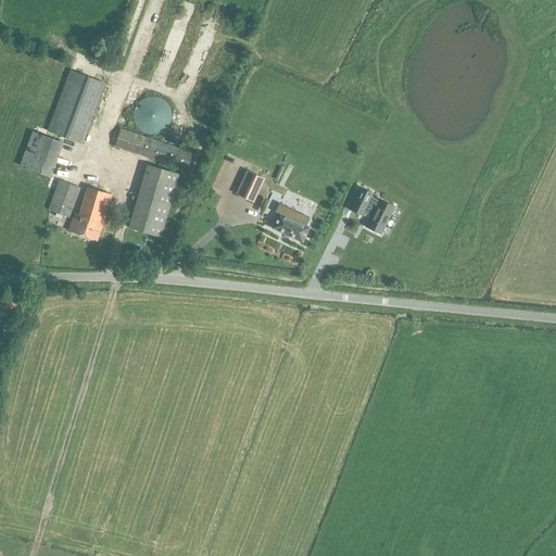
[(70,71),(47,131),(83,144),(105,84),(70,71)]
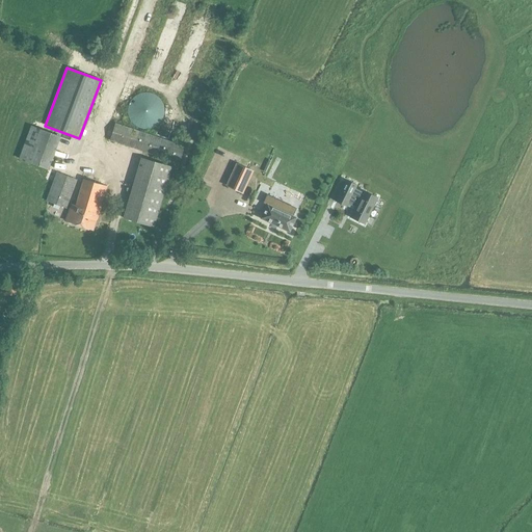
[(180,163),(185,147),(114,124),(109,140),(180,163)]
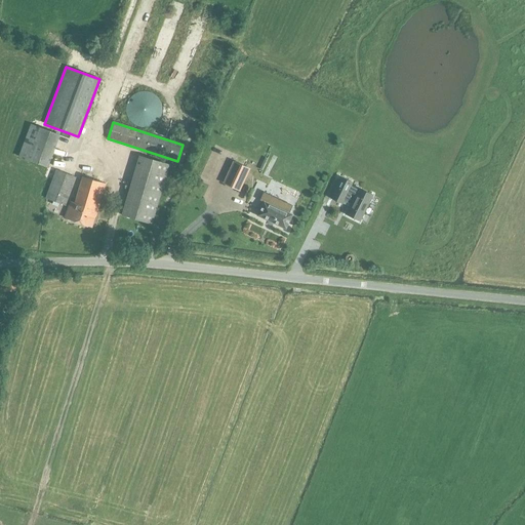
[(59,135),(30,124),(18,157),(48,168),(59,135)]
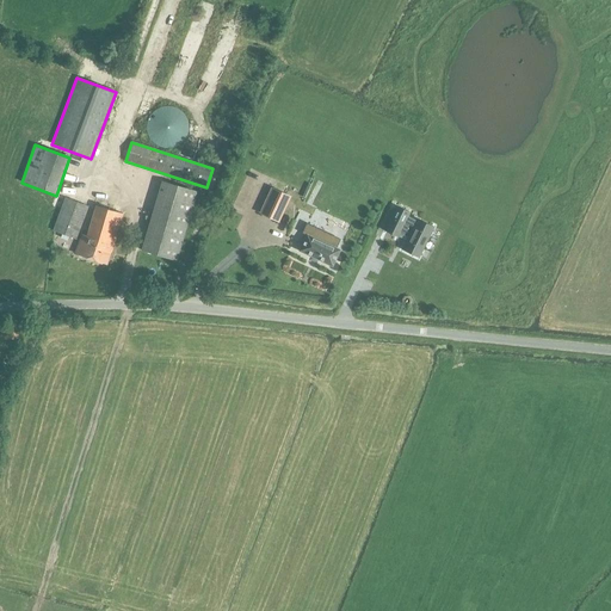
[(198,192),(162,181),(141,251),(177,261),(198,192)]
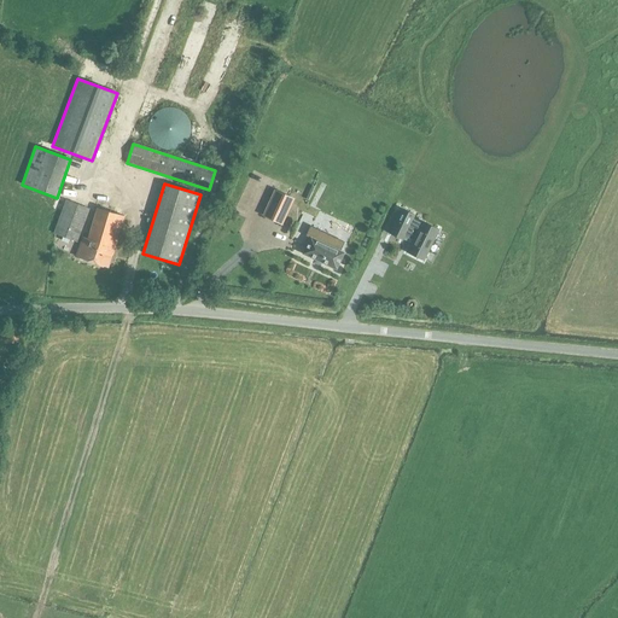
[(274,191),(263,215),(281,223),(293,199),(274,191)]
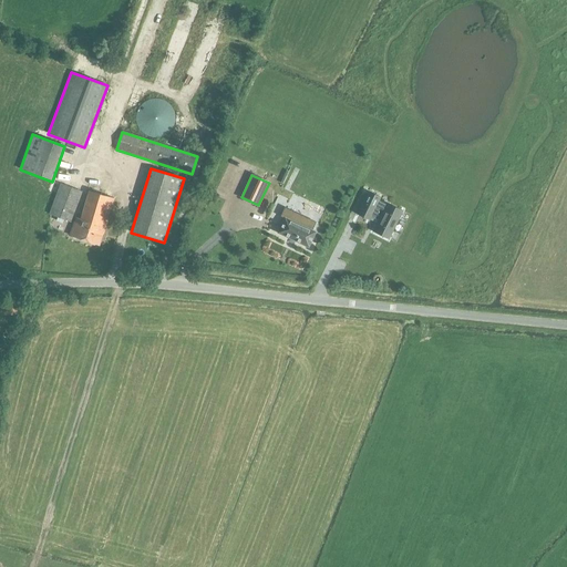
[(60,183),(49,215),(71,223),(82,192),(60,183)]
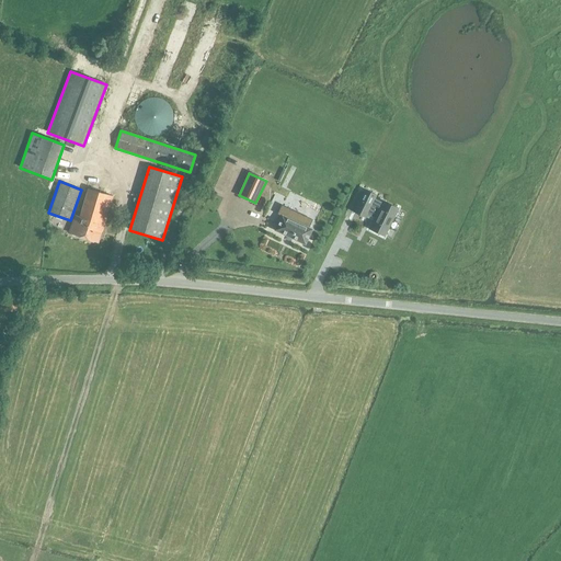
[(69,233),(99,243),(113,196),(88,189),(79,217),(75,215),(69,233)]
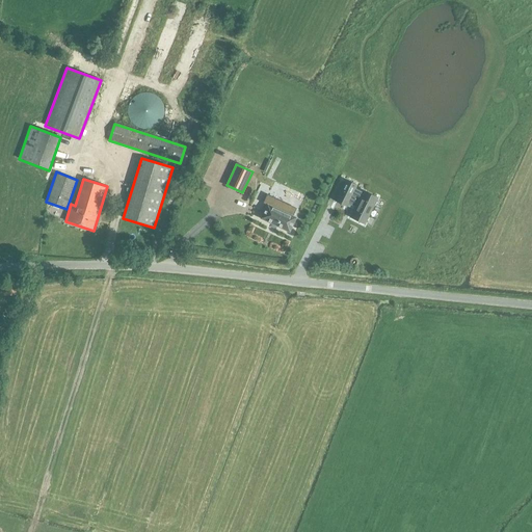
[(364,193),(356,189),(357,187),(345,181),(335,202),(347,208),(348,204),(355,208),(350,218),(365,225),(378,200),(364,192),(364,193)]
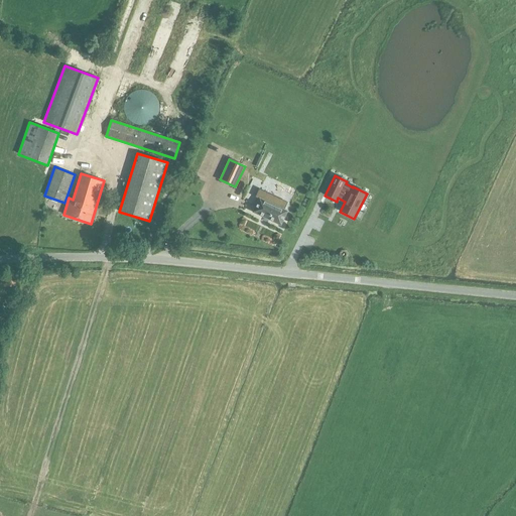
[(280,225),(287,212),(259,199),(253,212),(280,225)]
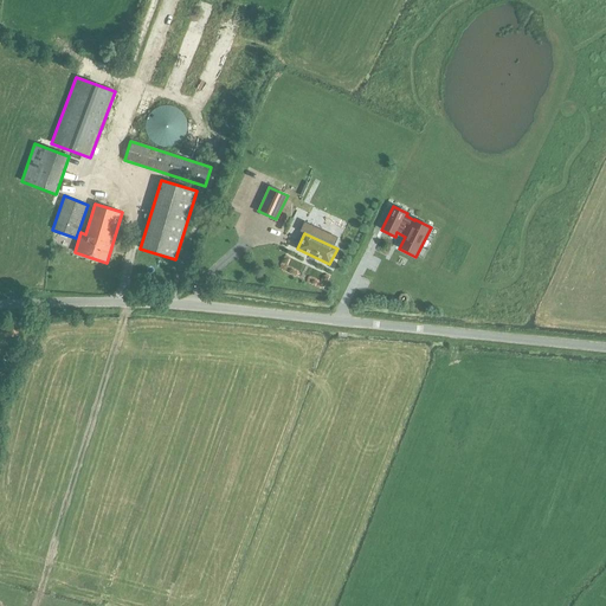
[(19,321),(0,322),(0,337),(20,336),(19,321)]
